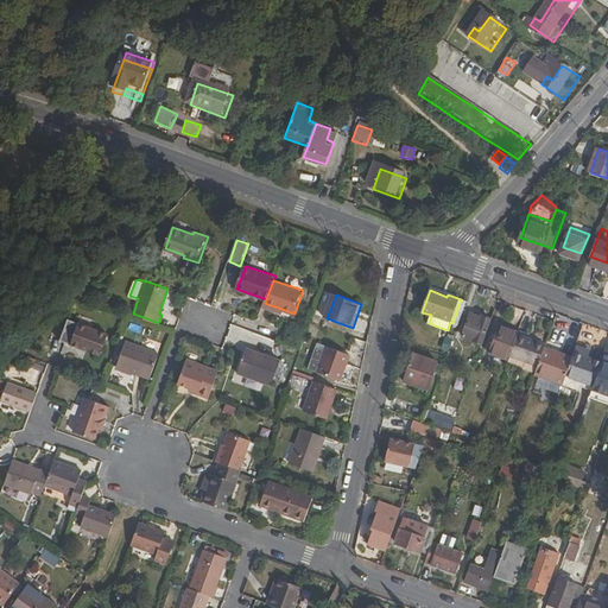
[(453,323),(460,325),(468,302),(461,299),(453,323)]
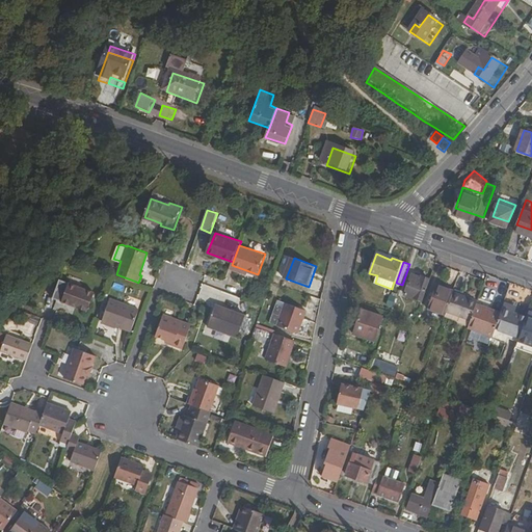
[(423,300),(430,280),(422,276),(421,280),(414,277),(406,295),(423,300)]
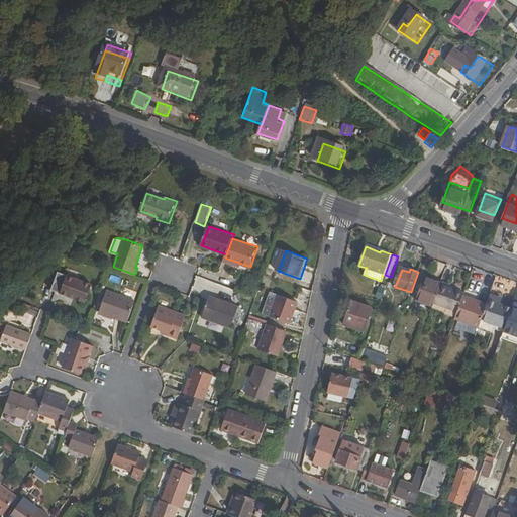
[(86,302),(93,284),(59,272),(52,290),(86,302)]
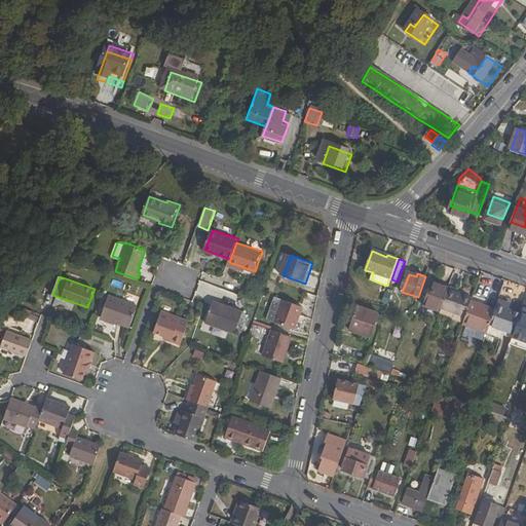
[(441,311),(449,289),(449,287),(433,282),(424,305),(441,311)]
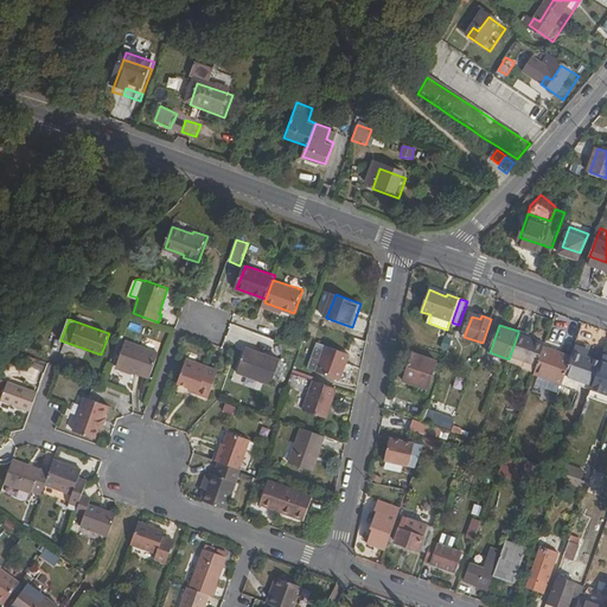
[(544,349),(545,344),(518,333),(509,359),(508,362),(536,371),(544,349)]
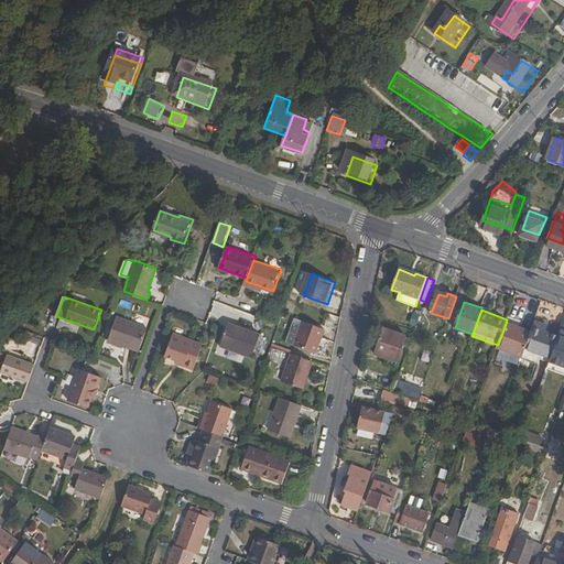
[(119,312),(111,335),(119,338),(119,337),(126,339),(126,340),(142,347),(150,323),(119,312)]
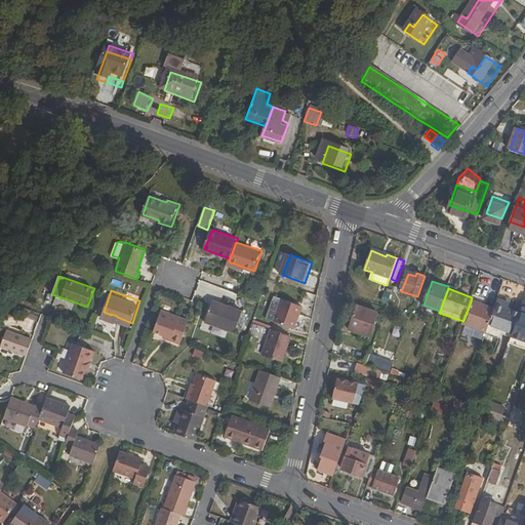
[(268,318),(277,321),(285,299),(276,295),(268,318)]
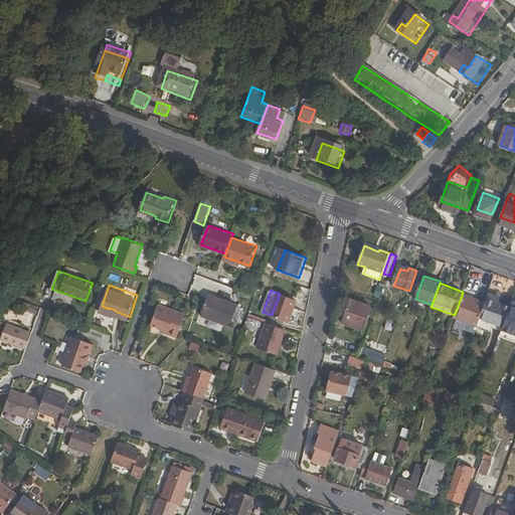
[(272,315),(289,322),(292,314),(294,315),(299,302),(280,294),(272,315)]
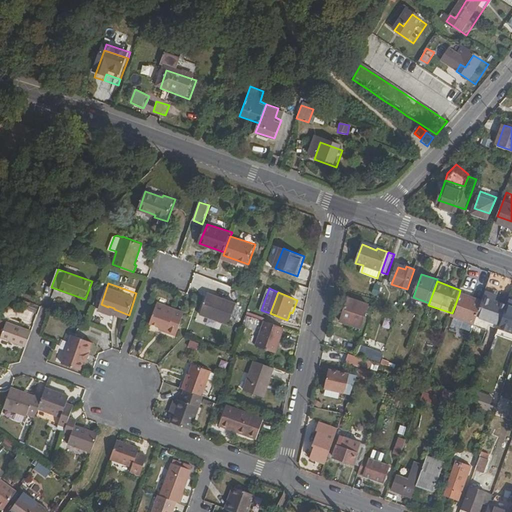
[(498,297),(486,293),(484,298),(496,303),(498,297)]
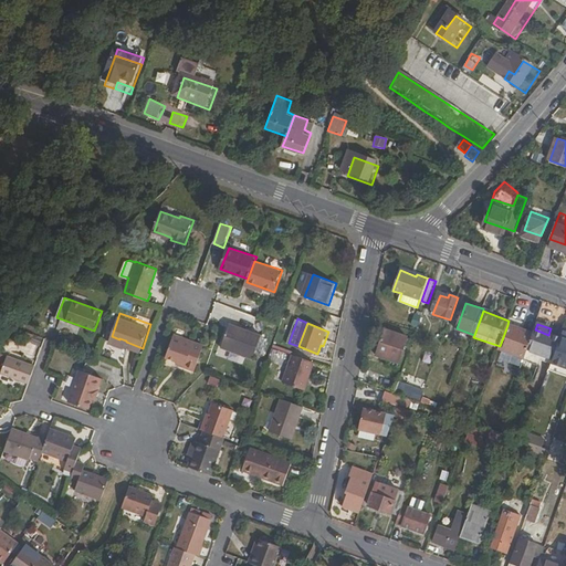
[(534,334),(507,325),(500,346),(499,349),(525,358),(527,352),(534,334)]
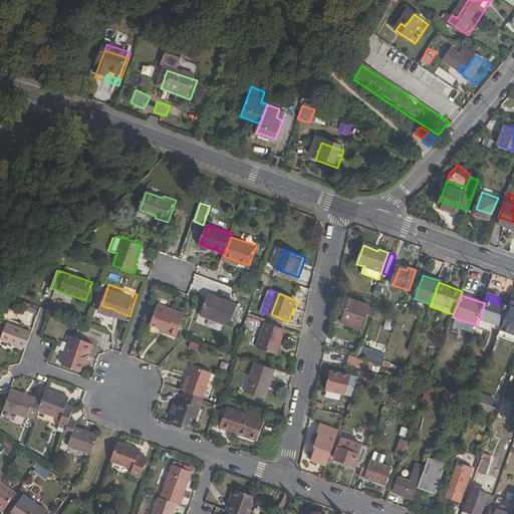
[(223,301),(209,296),(202,314),(231,325),(239,304),(224,298),(223,301)]
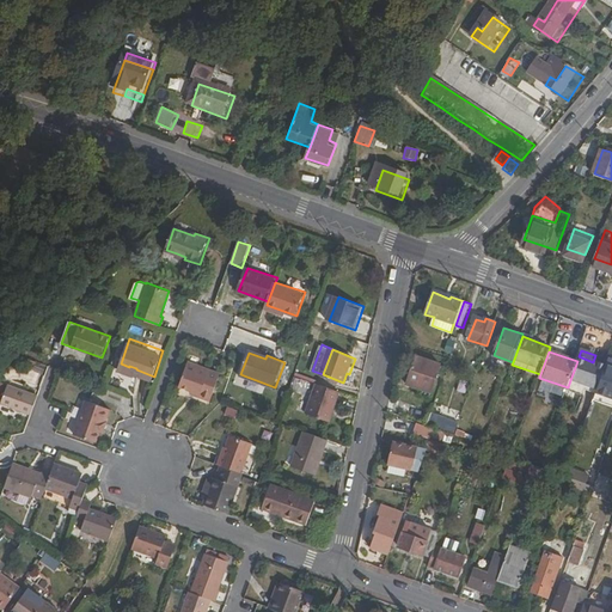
[(423,383),(434,386),(441,365),(417,356),(410,378),(423,383)]
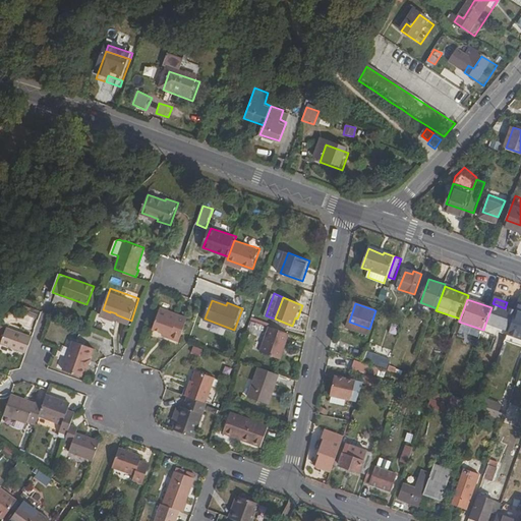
[(505,308),(493,303),(491,307),(485,324),(510,332),(517,311),(505,308)]
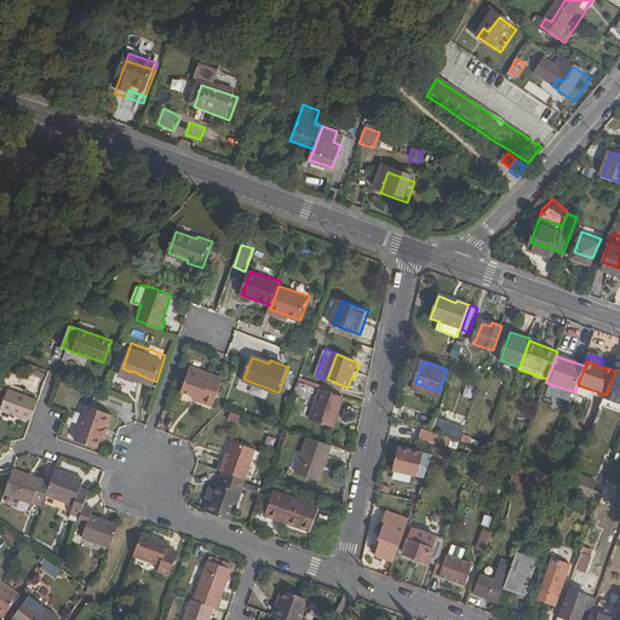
[(47,371),(39,367),(35,375),(45,378),(47,371)]
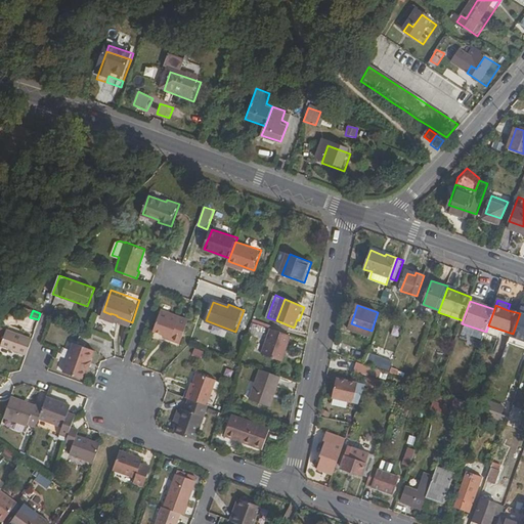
[(155,331),(166,335),(166,333),(174,336),(172,339),(181,343),(190,320),(163,310),(155,331)]
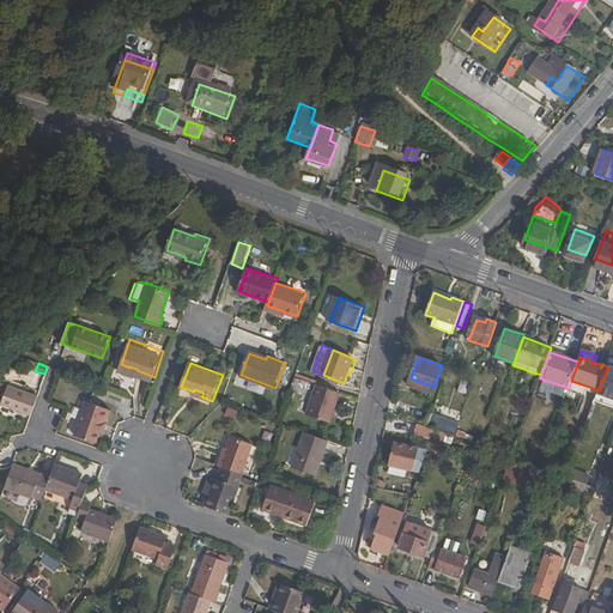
[(612,368),(608,366),(600,390),(599,390),(612,395),(612,368)]
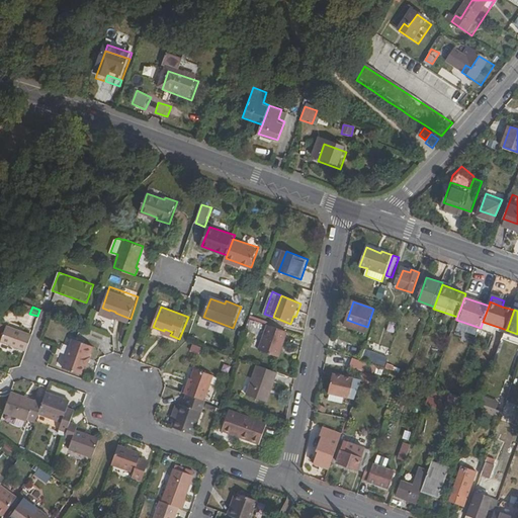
[(279,356),(288,332),(269,324),(261,349),(279,356)]
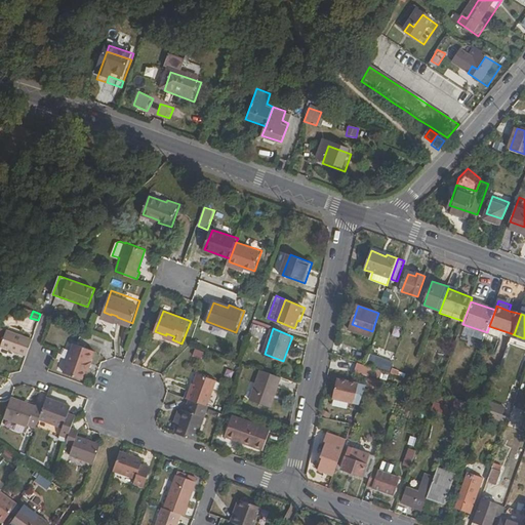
[(370,337),(372,331),(363,328),(362,334),(370,337)]
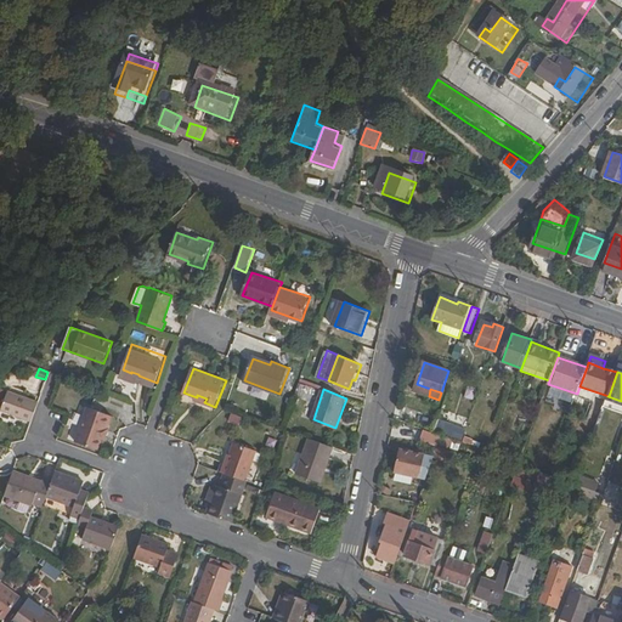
[(3,410),(32,419),(39,401),(10,391),(3,410)]
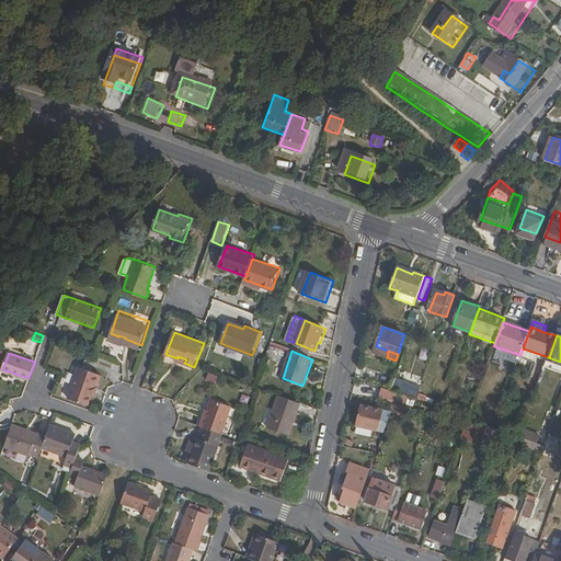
[(560,362),(548,357),(546,365),(560,369),(560,362)]
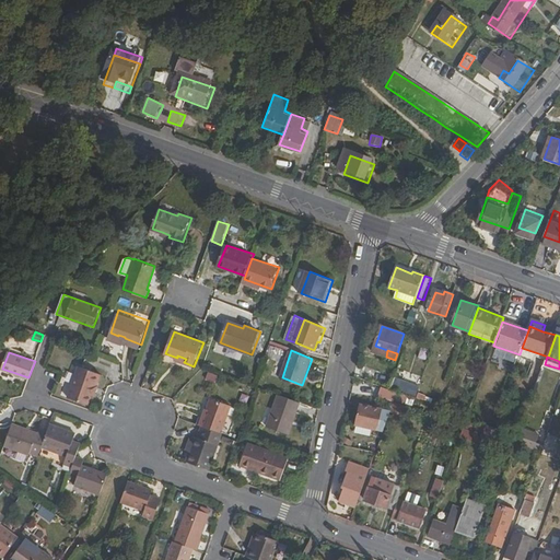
[(103,374),(81,366),(70,397),(90,404),(93,394),(96,395),(103,374)]
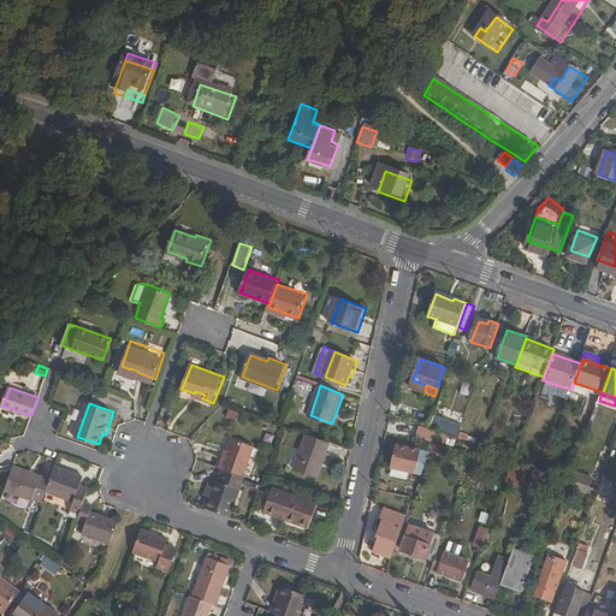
[(230,408),(229,418),(240,420),(242,410),(230,408)]
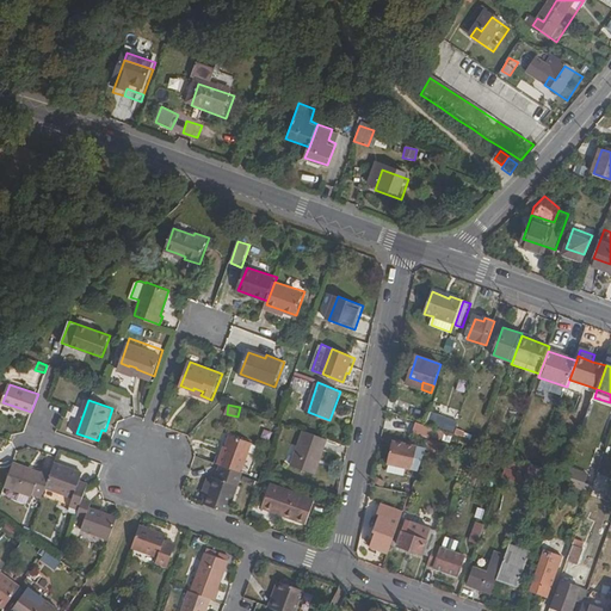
[(451,434),(454,434),(458,420),(431,411),(426,425),(433,427),(451,434)]
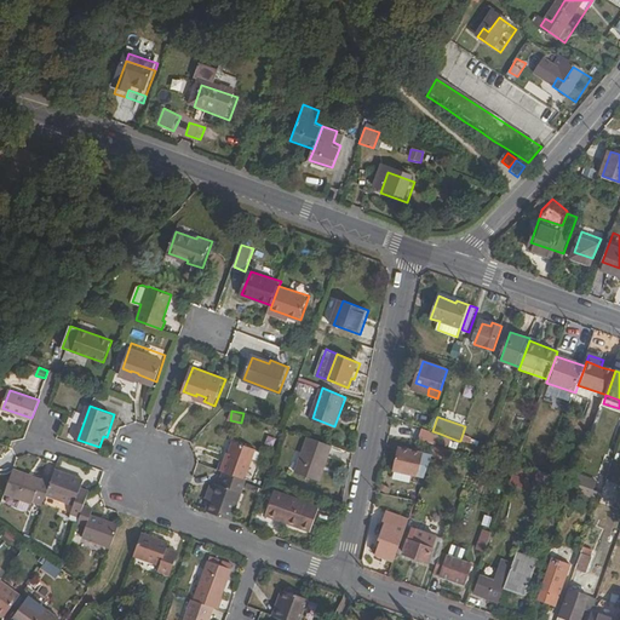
[(432,431),(422,428),(419,437),(436,443),(437,440),(440,434),(432,431)]
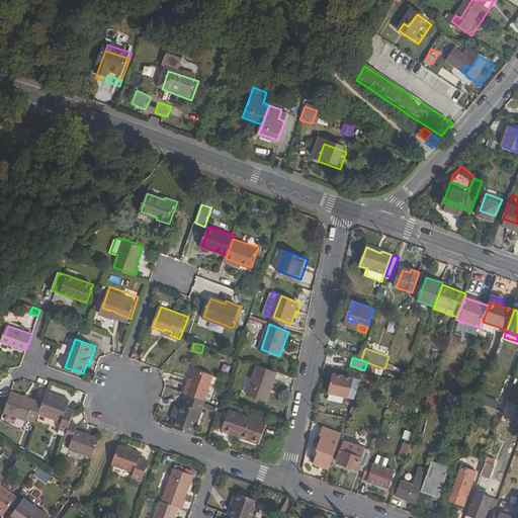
[(367,362),(365,367),(380,373),(382,368),(367,362)]
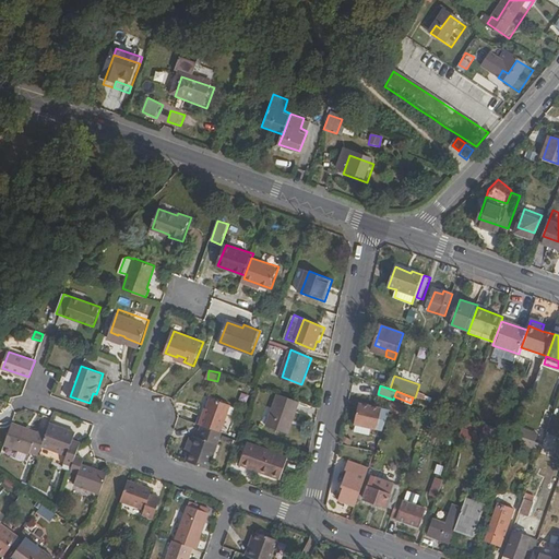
[(294,419),(300,401),(280,394),(268,426),(286,432),(290,418),(294,419)]
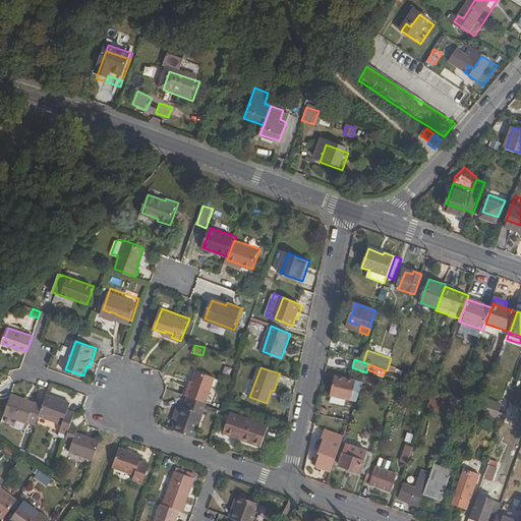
[(195,371),(186,395),(207,403),(216,378),(195,371)]
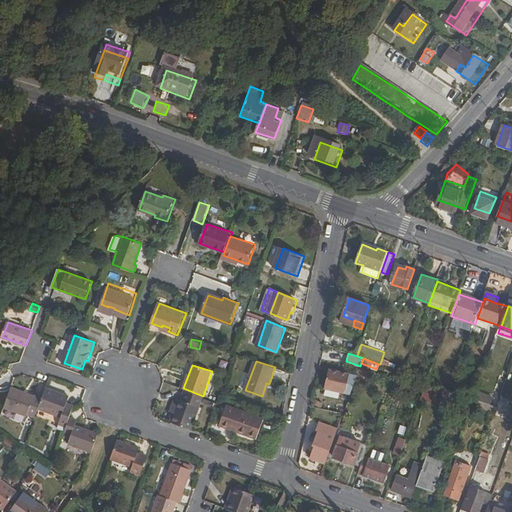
[(325,387),(351,393),(357,375),(329,369),(325,387)]
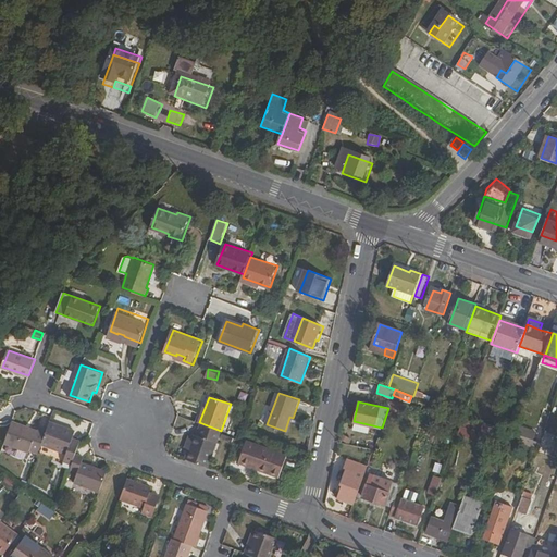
[(38,428),(13,419),(5,441),(31,450),(32,448),(39,452),(42,443),(47,430),(39,426),(38,428)]
